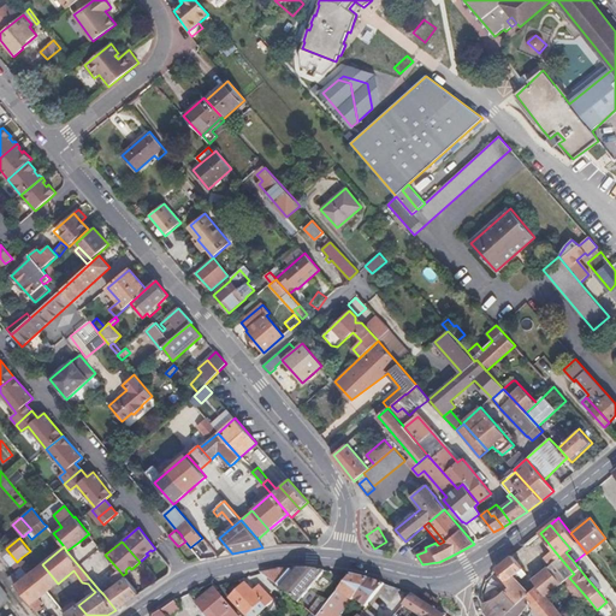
[(15,585),(28,574),(17,562),(6,549),(0,554),(16,572),(3,582),(10,590),(15,585)]
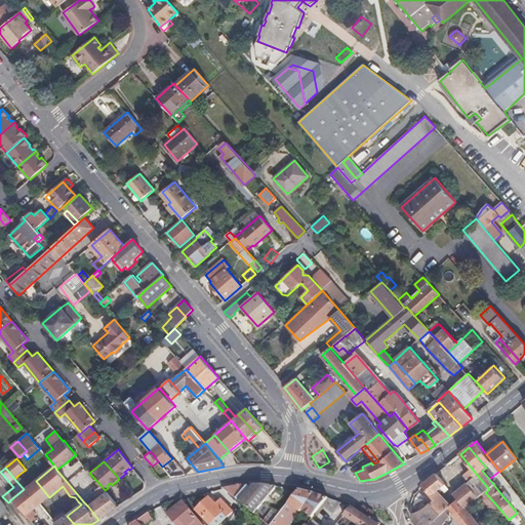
[(458,499),(467,509),(480,497),(485,492),(489,489),(477,475),(472,469),(465,475),(470,481),(454,494),(458,499)]
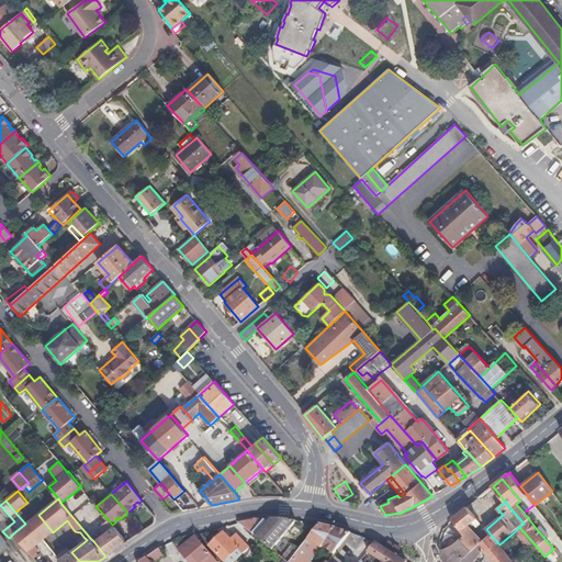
[(464,536),(475,548),(483,540),(474,530),(469,525),(478,518),(467,506),(451,519),(464,536)]
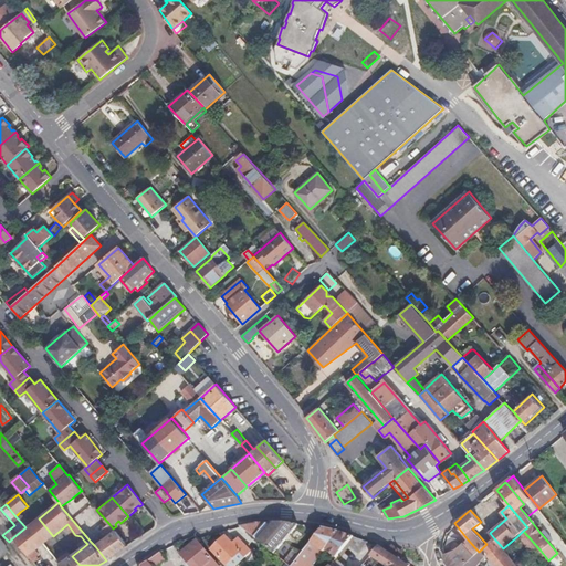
[(29,525),(31,524),(20,512),(16,516),(25,527),(29,525)]
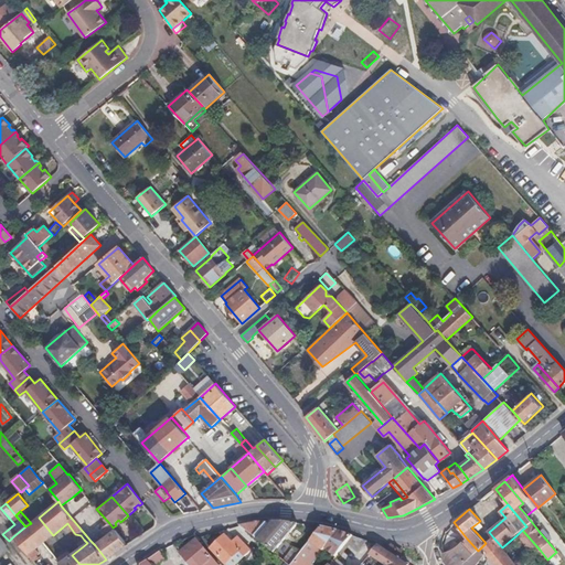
[(44,543),(53,535),(39,518),(30,525),(44,543)]
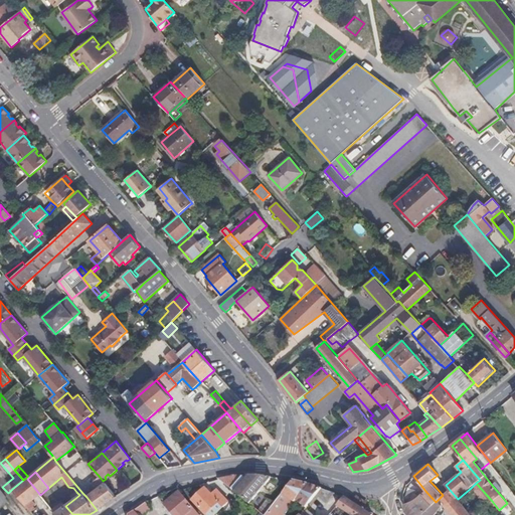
[(219,479),(234,491),(247,475),(234,475),(219,479)]
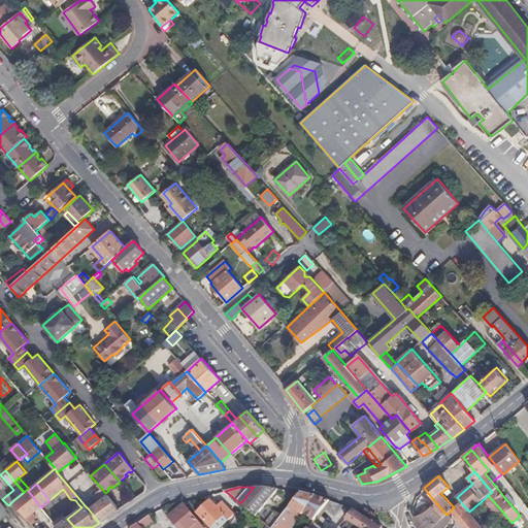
[(277,489),(254,487),(240,503),(257,517),(278,490),(277,489)]
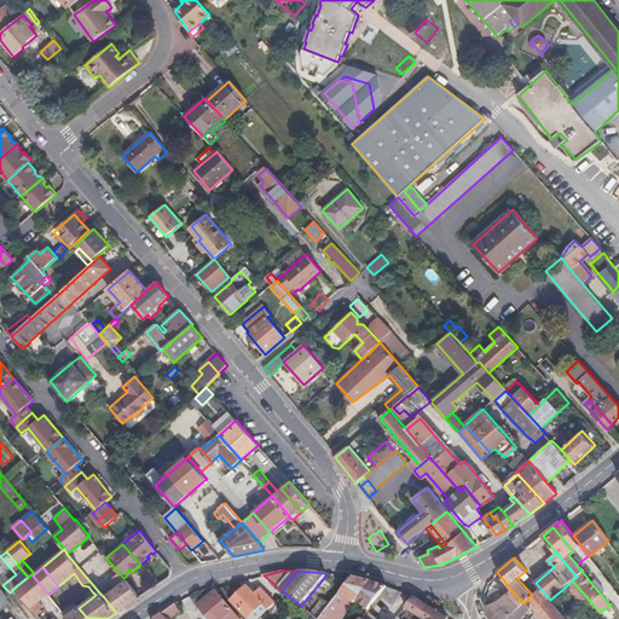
[(522,584),(530,577),(526,571),(516,578),(522,584)]
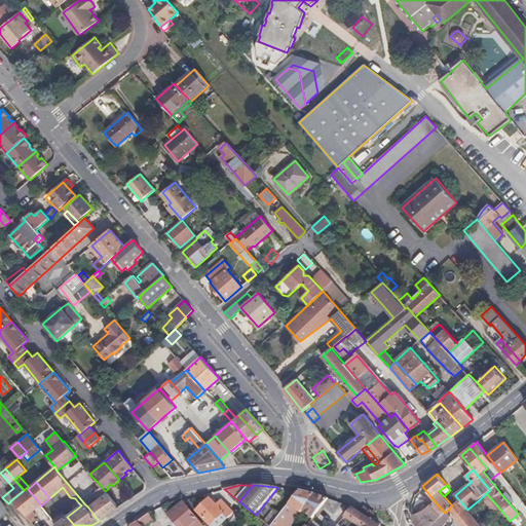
[(525,504),(511,486),(501,494),(514,509),(517,505),(523,514),(525,511),(525,504)]
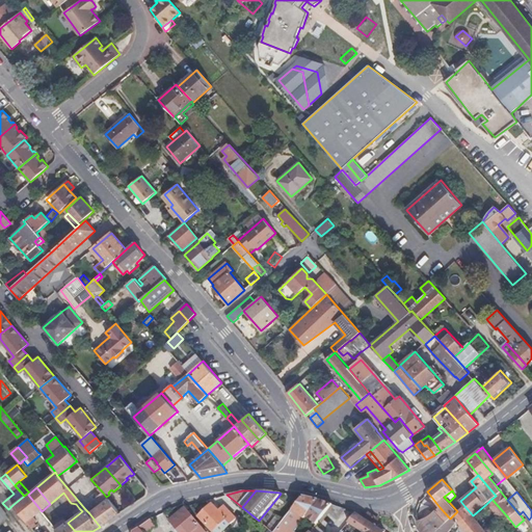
[(108,522),(120,513),(109,499),(108,500),(106,497),(103,493),(94,500),(99,507),(98,507),(108,522)]
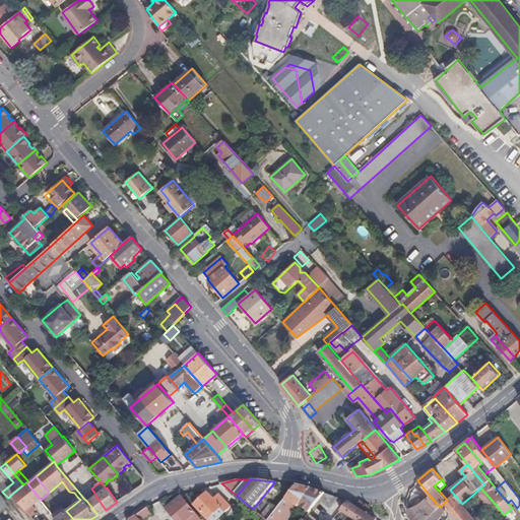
[(17,499),(31,517),(37,513),(35,511),(37,509),(34,505),(41,500),(27,483),(26,482),(23,484),(12,494),(17,499)]
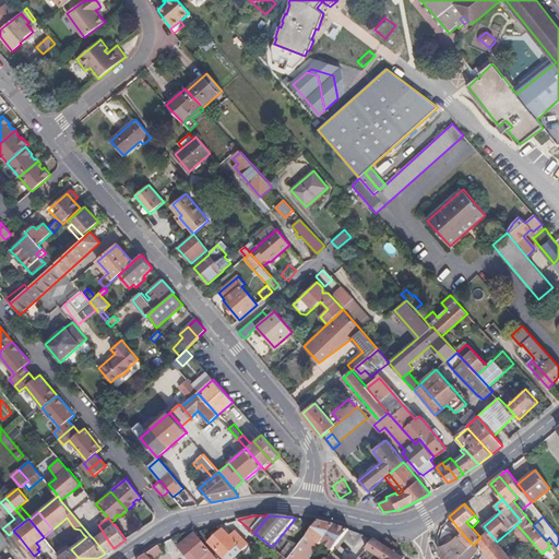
[(298,547),(288,558),(309,558),(316,551),(322,543),(335,525),(319,521),(298,547)]
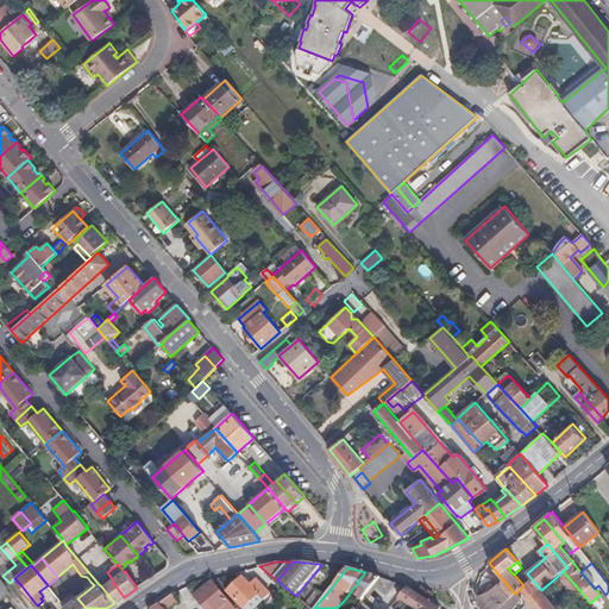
[(575,598),(582,592),(563,571),(557,577),(575,598)]
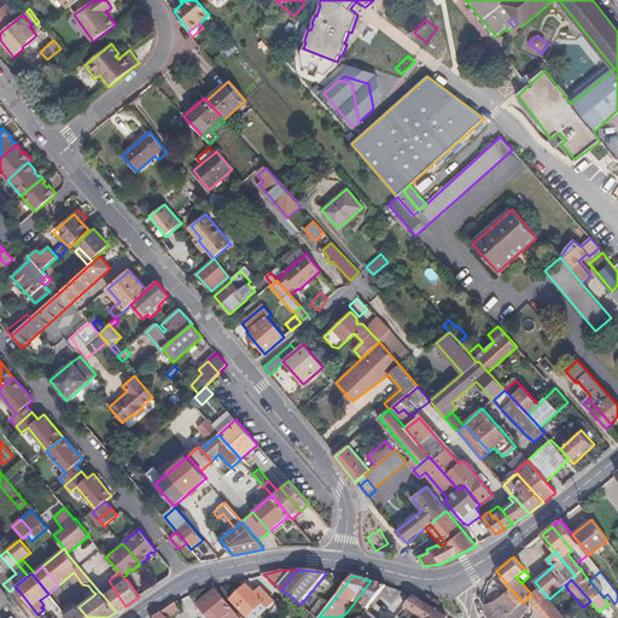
[(386,586),(371,581),(356,600),(368,610),(372,605),(386,586)]
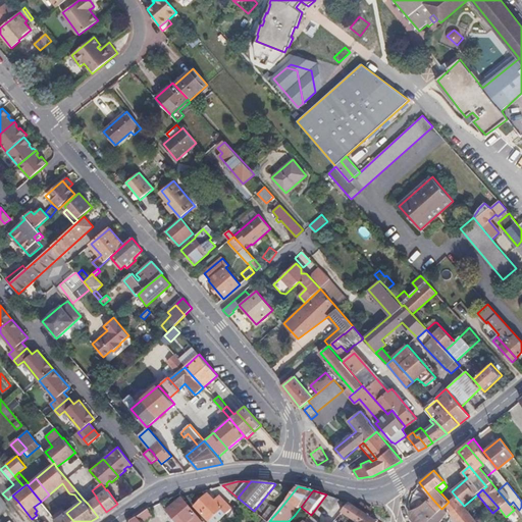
[(0,515),(17,501),(12,496),(8,500),(2,493),(0,494),(0,515)]
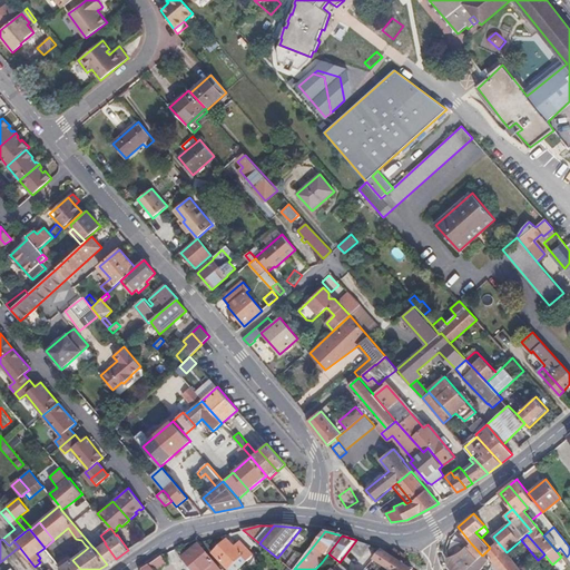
[(227,540),(214,553),(229,569),(237,569),(253,556),(241,542),(235,548),(227,540)]
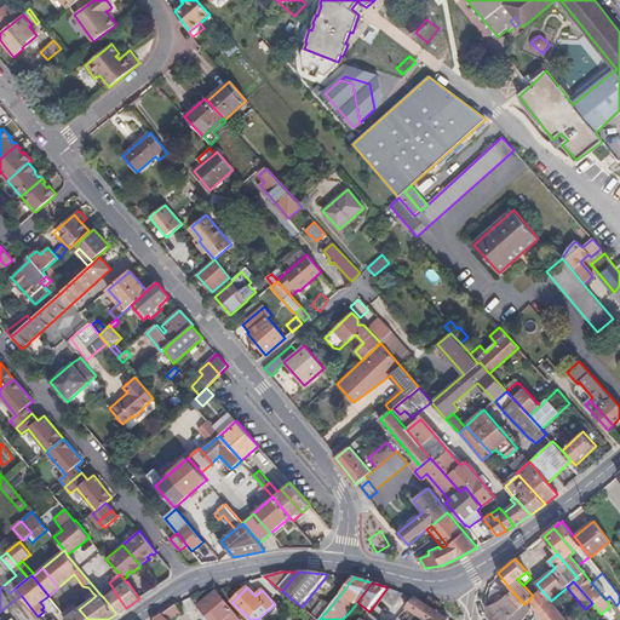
[(403,593),(388,587),(373,607),(385,616),(403,593)]
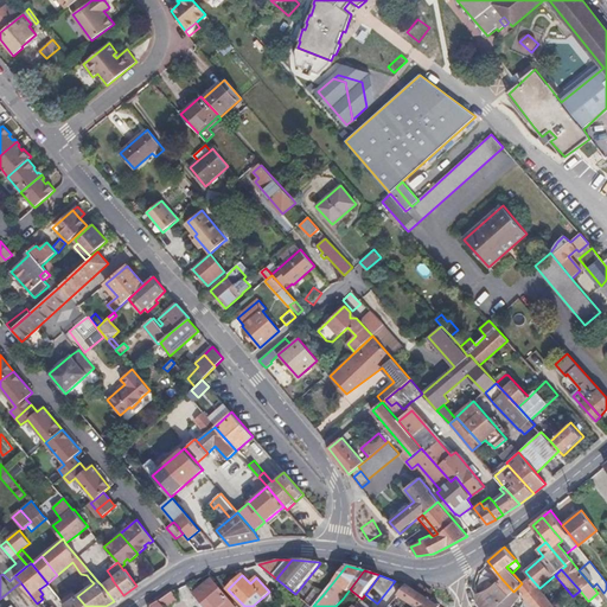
[(512,606),(516,604),(521,606),(523,606),(526,601),(528,601),(540,588),(530,577),(522,583),(513,592),(499,606),(512,606)]
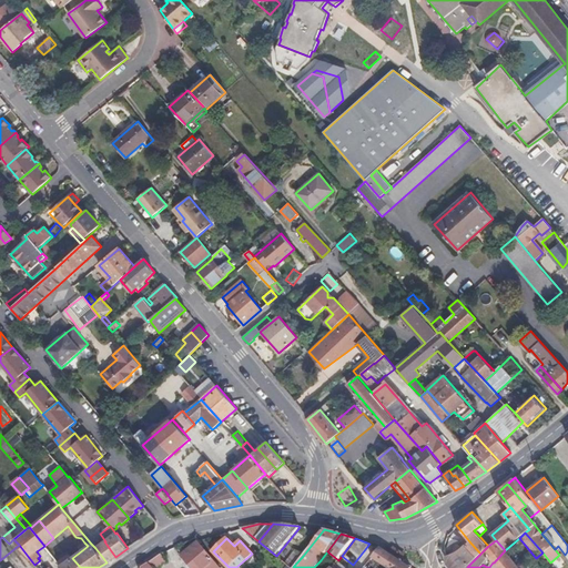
[(107,563),(115,557),(104,541),(95,548),(107,563)]
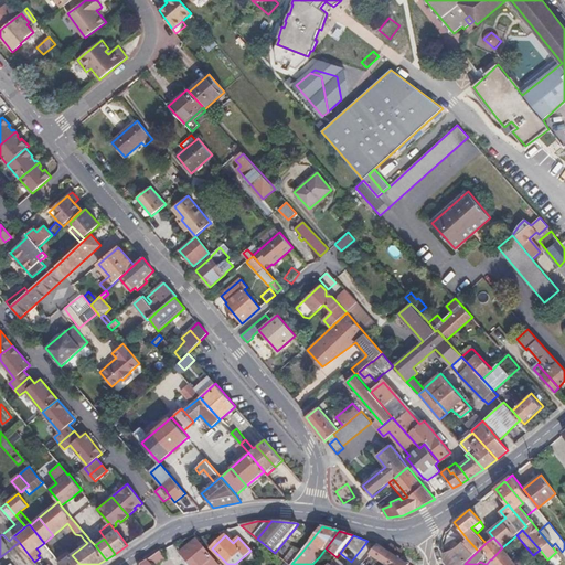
[(219,564),(196,539),(181,553),(190,564),(219,564)]
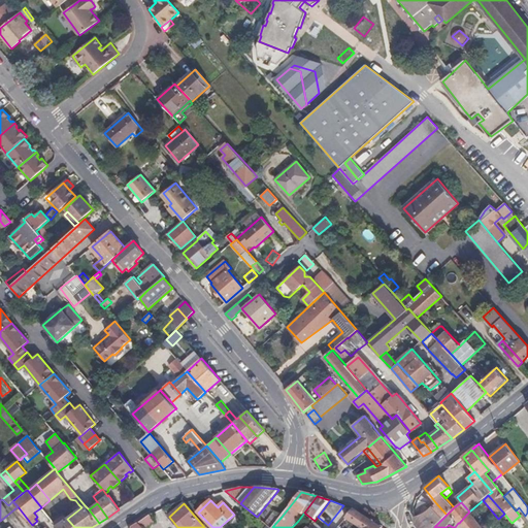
[(416,524),(419,527),(434,527),(447,515),(436,503),(422,514),(417,516),(415,517),(416,524)]
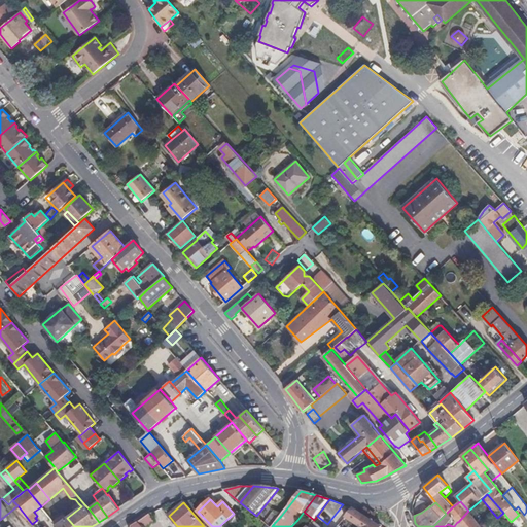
[(364,506),(361,514),(373,521),(377,514),(364,506)]
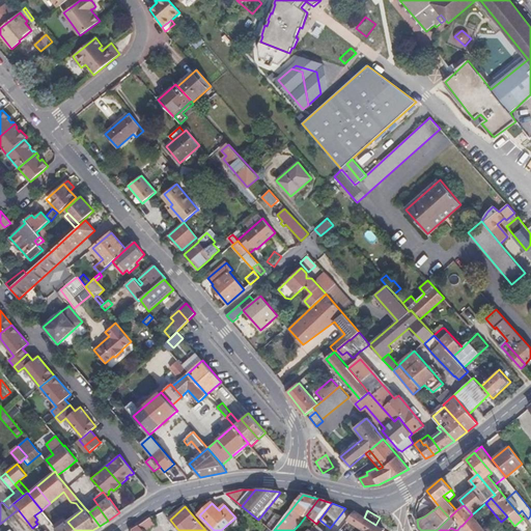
[(356,511),(348,521),(358,528),(354,530),(385,530),(375,525),(364,518),(356,511)]
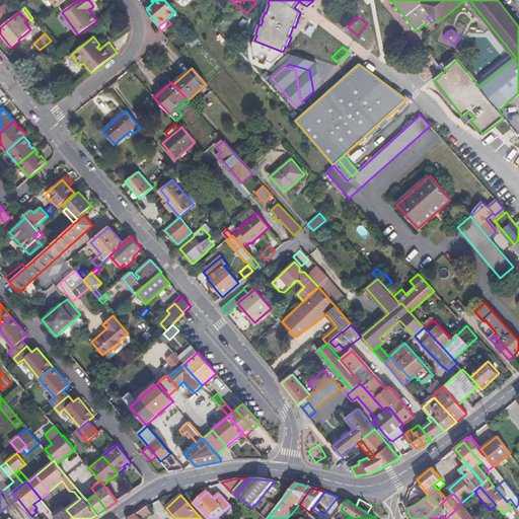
[(268,518),(277,508),(270,502),(260,515),(265,518),(268,518)]
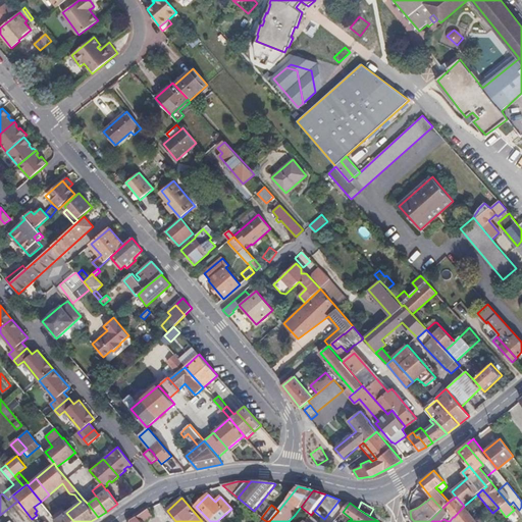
[(457,521),(478,521),(464,506),(454,517),(453,517),(457,521)]
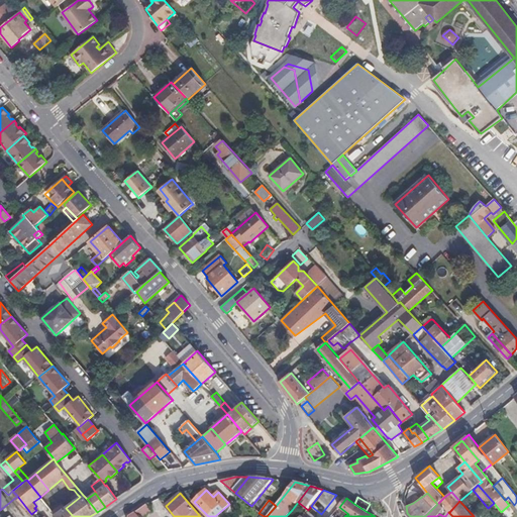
[(66,508),(63,504),(53,512),(55,515),(66,508)]
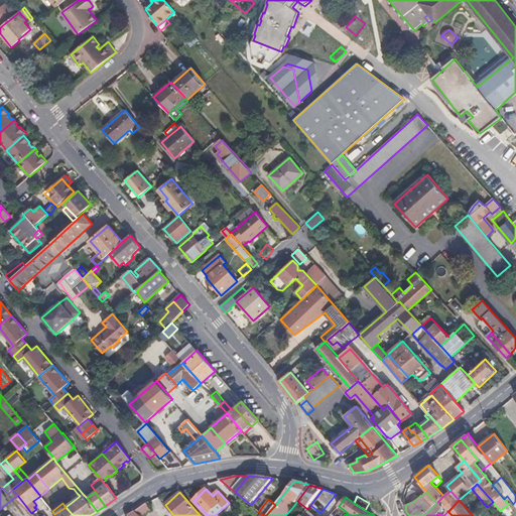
[(129,515),(142,515),(150,510),(146,504),(129,515)]
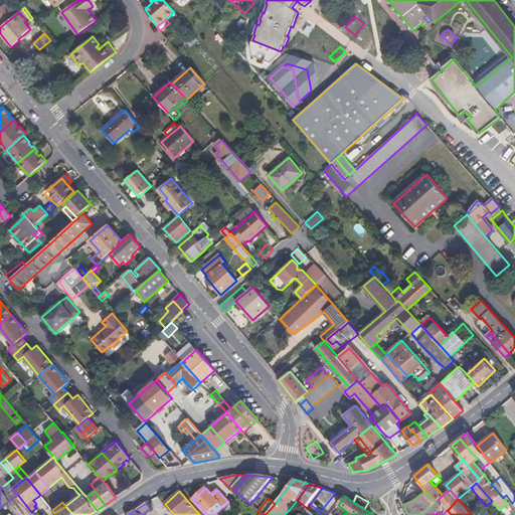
[(55,514),(72,514),(65,506),(54,513),(55,514)]
